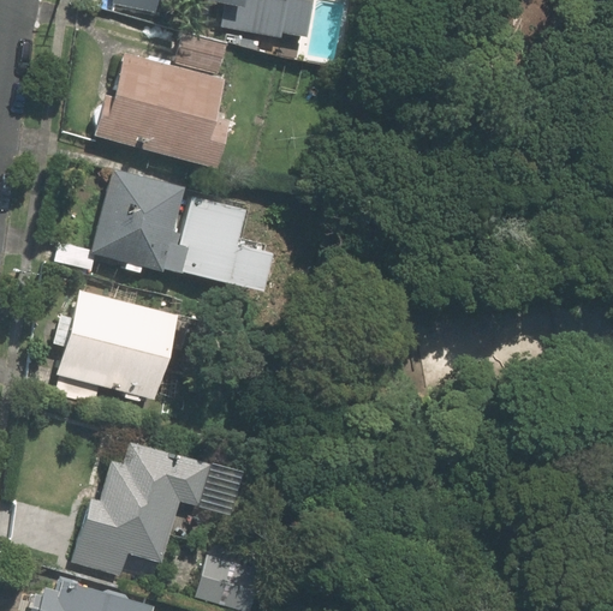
[(349,0),(113,0),(113,5),(206,19),(208,0),(226,0),(238,1),(233,30),(285,39),(283,57),(339,65),(349,0)]
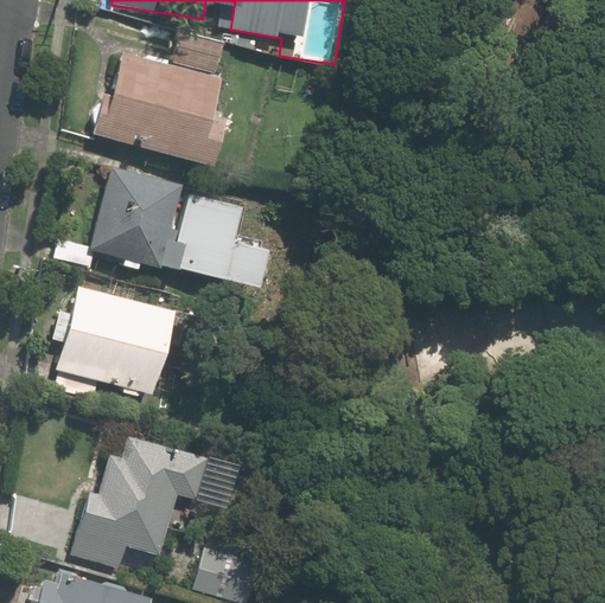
[(113,95),(104,92),(94,135),(220,165),(231,115),(217,111),(225,75),(217,74),(224,44),(179,33),(172,63),(123,51),(113,95)]
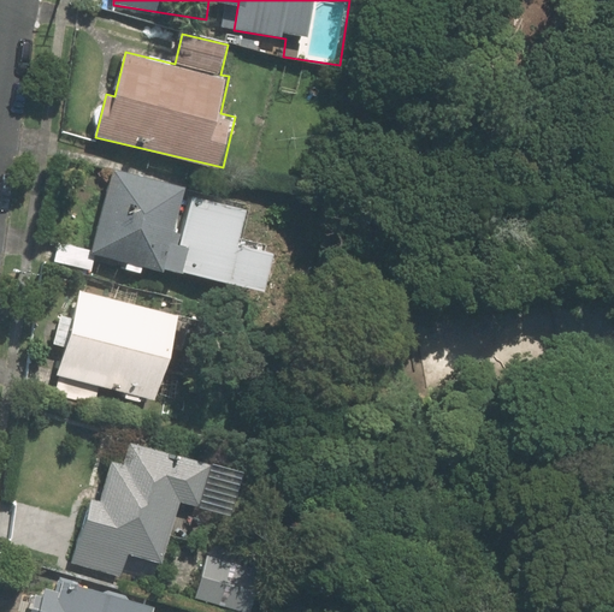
[(141,277),(145,265),(264,291),(273,249),(243,242),(251,206),(188,192),(190,184),(113,166),(94,254),(123,260),(120,272),(141,277)]
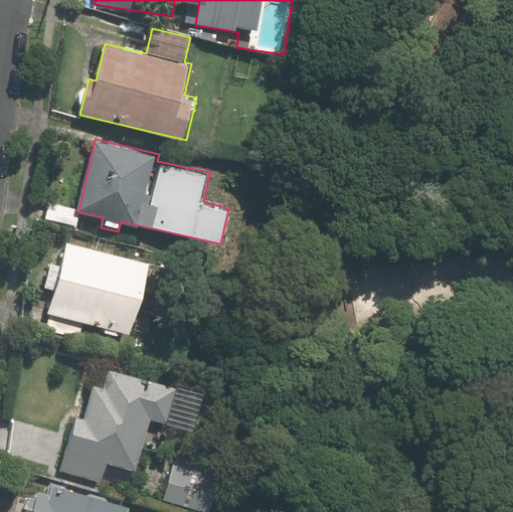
[(50,265),(44,290),(54,292),(48,316),(133,335),(150,262),(66,241),(60,268),(50,265)]
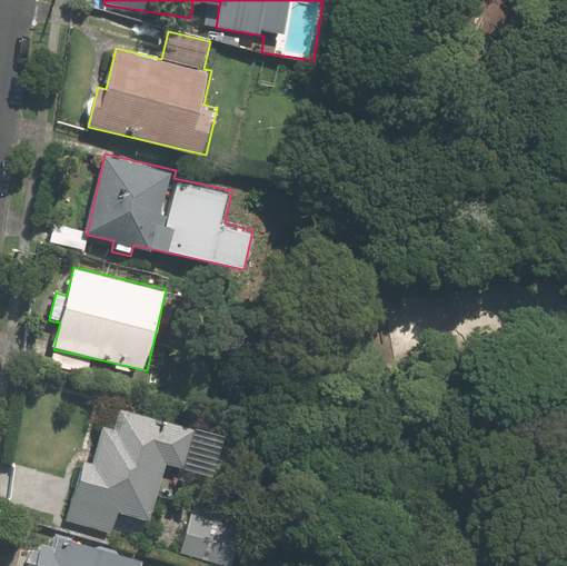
[(156,497),(172,500),(206,480),(216,437),(191,432),(194,423),(119,406),(115,425),(101,421),(93,459),(81,457),(66,523),(110,534),(116,512),(150,519),(156,497)]
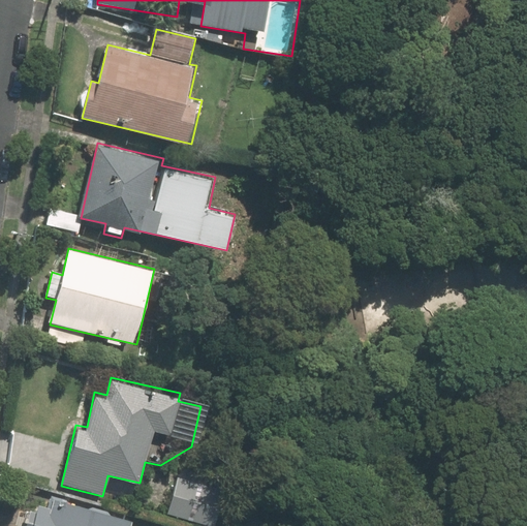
[(177,472),(164,514),(206,525),(221,525),(234,489),(177,472)]
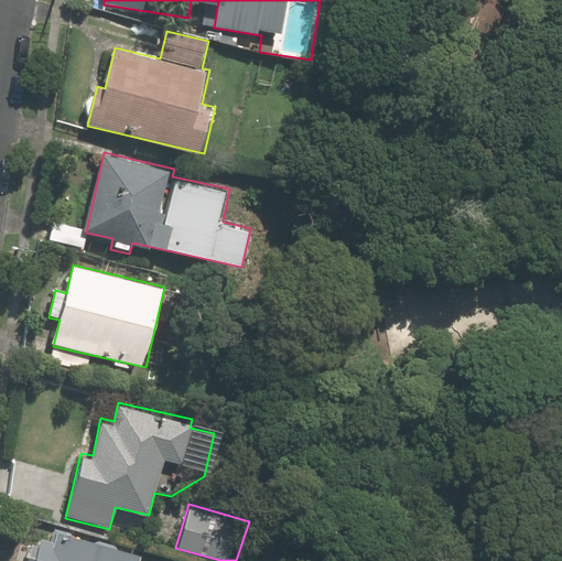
[(28,551),(24,560),(138,560),(140,552),(56,528),(53,538),(40,535),(34,553),(28,551)]
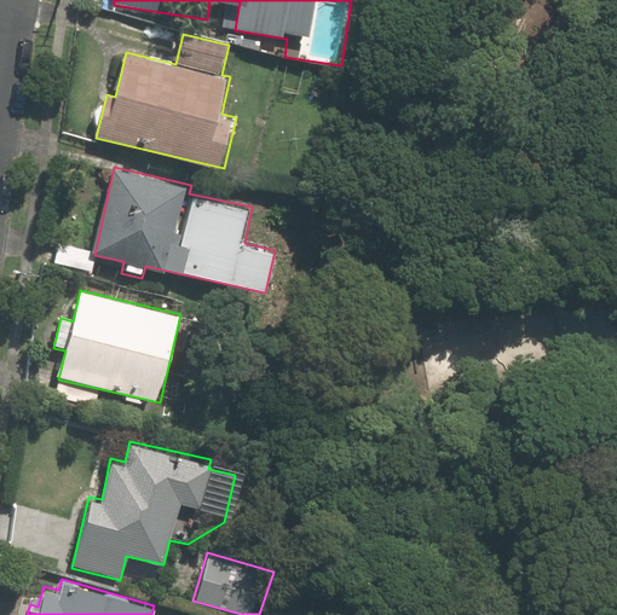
All buildings are outlined.
